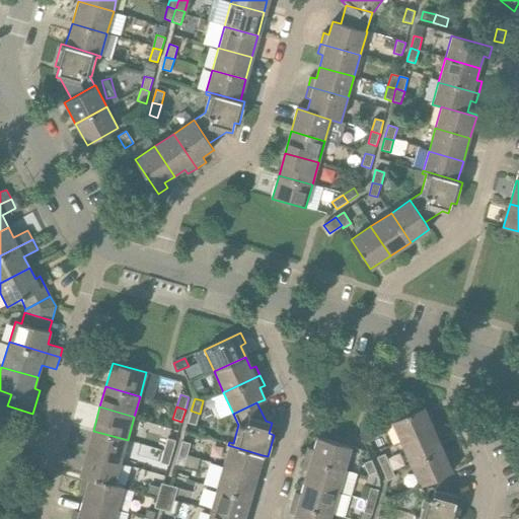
[(400,443),(432,429),(423,406),(390,421),(400,443)]
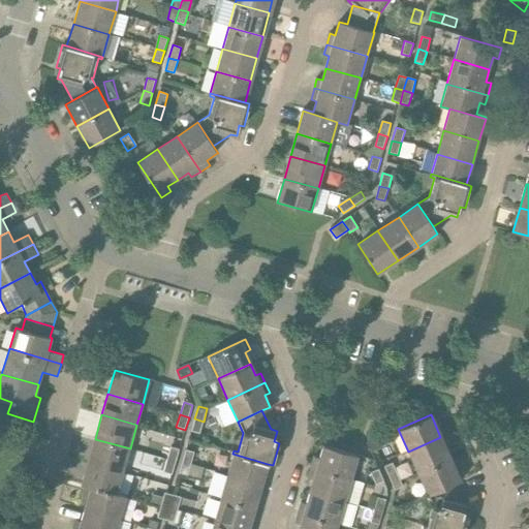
[(191,432),(199,434),(204,422),(194,418),(191,432)]
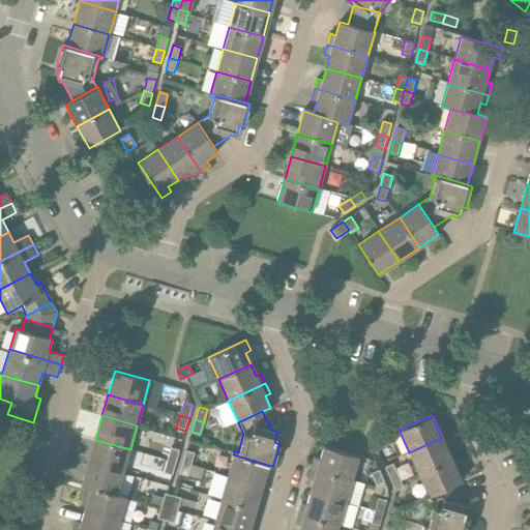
[(419,474),(451,460),(441,438),(409,452),(419,474)]
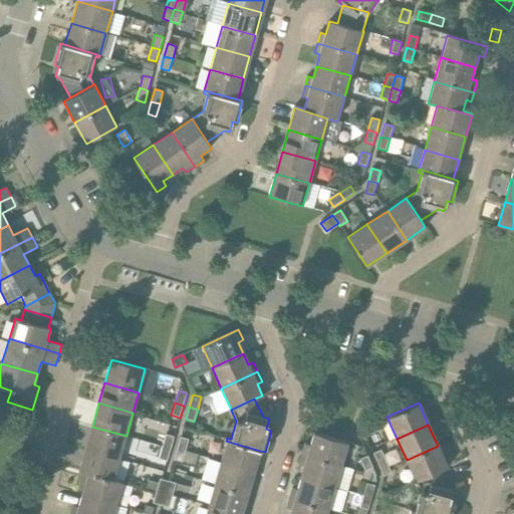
[(360,440),(372,435),(367,426),(356,431),(360,440)]
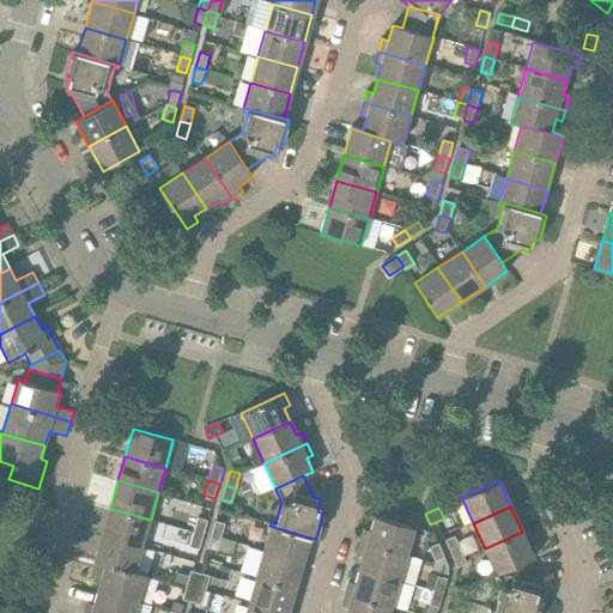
[(102,536),(143,547),(151,520),(110,509),(102,536)]
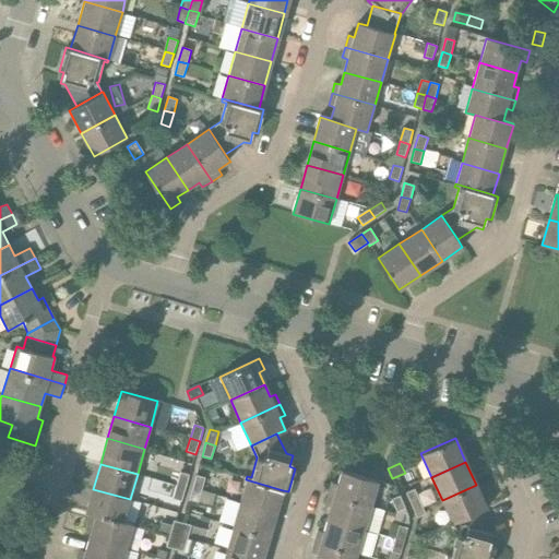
[(329,495),(371,507),(379,482),(342,472),(339,485),(332,484),(329,495)]
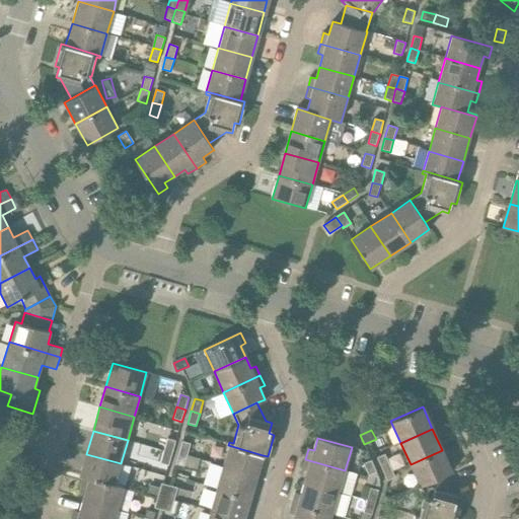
[(163,451),(172,454),(176,441),(167,439),(163,451)]
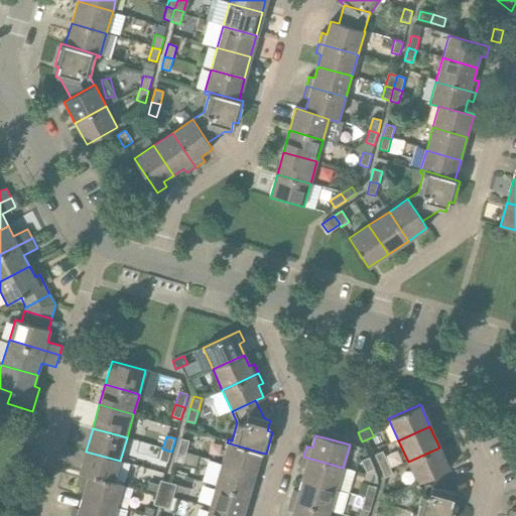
[(177,452),(186,454),(189,441),(180,438),(177,452)]
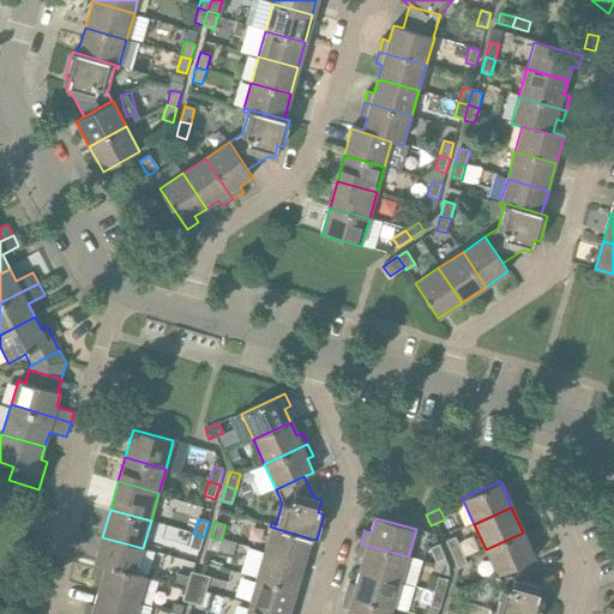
[(263,552),(304,564),(311,539),(270,527),(263,552)]
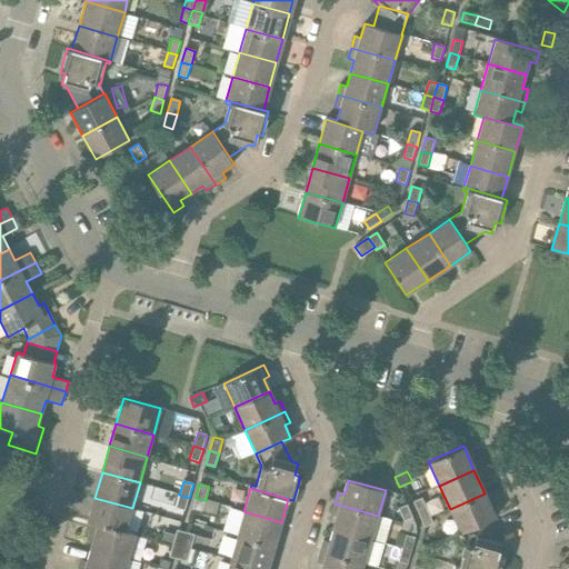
[(487,521),(495,517),(485,493),(450,509),(460,533),(462,532),(487,521)]
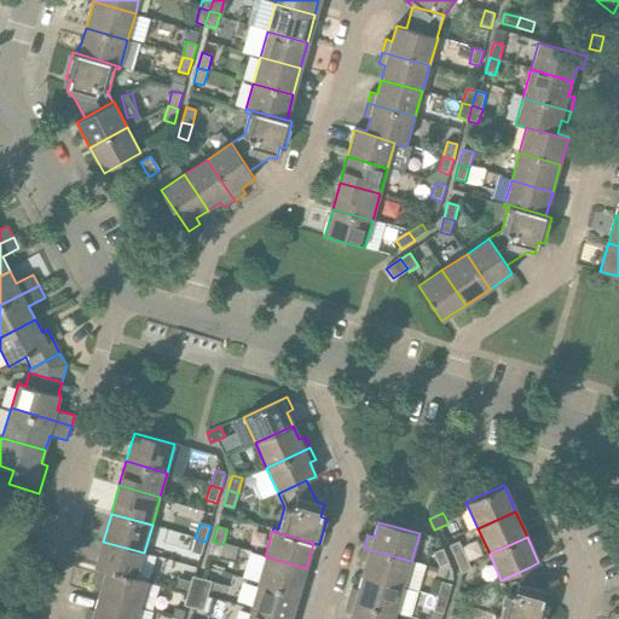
[(191,553),(201,556),(206,542),(195,538),(191,553)]
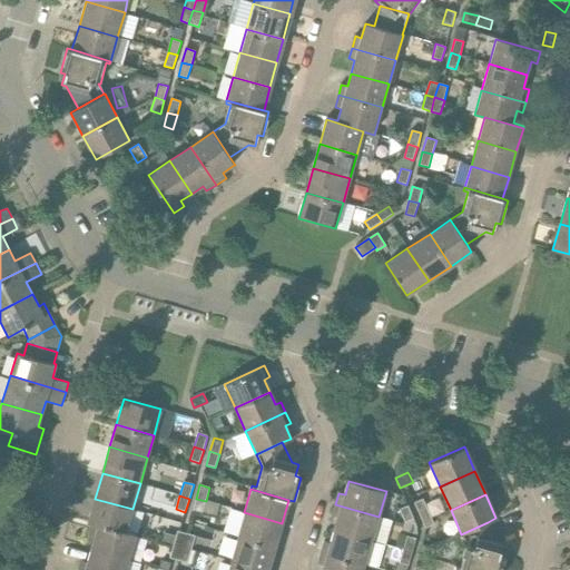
[(88,522),(126,532),(133,509),(95,499),(88,522)]
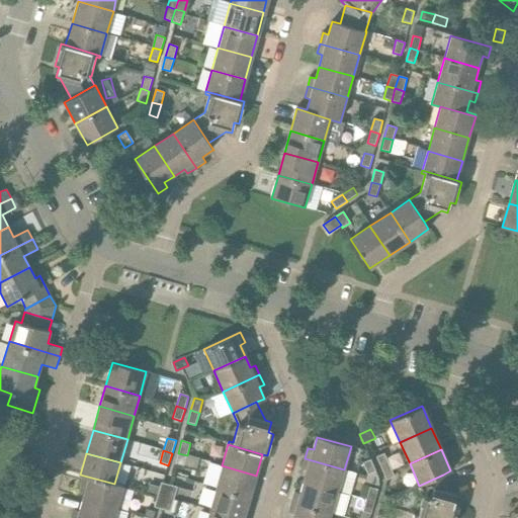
[(174,465),(183,468),(187,455),(178,453),(174,465)]
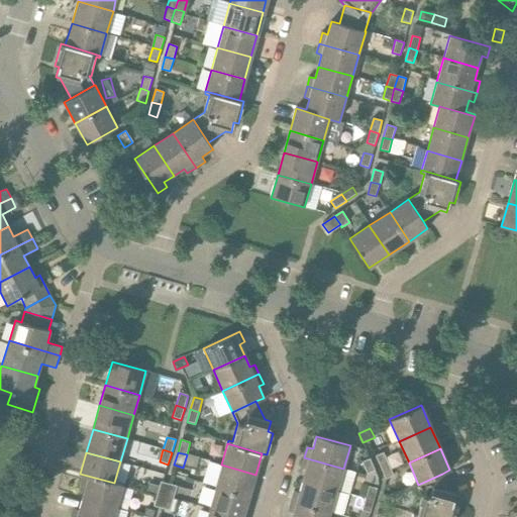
[(381,469),(389,466),(384,453),(376,456),(381,469)]
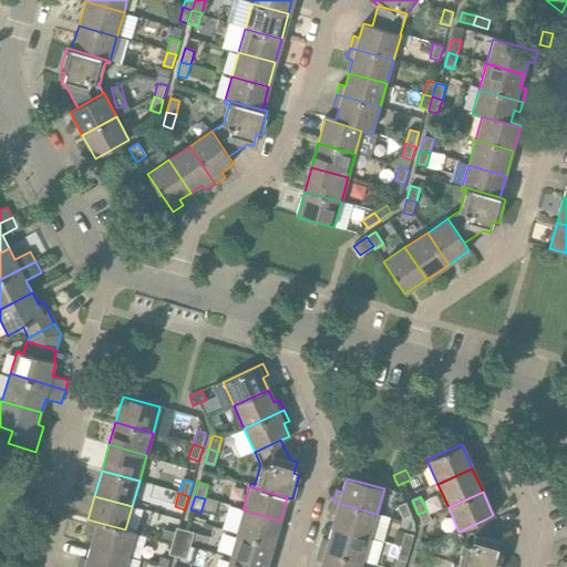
[(332,527),(370,538),(377,514),(333,502),(330,513),(337,514),(332,527)]
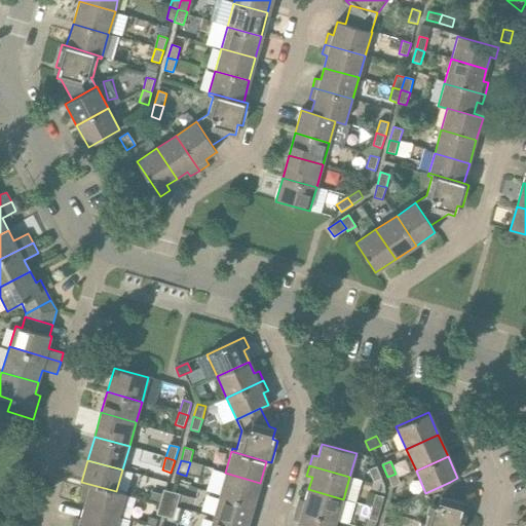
[(374,483),(381,479),(376,467),(368,471),(374,483)]
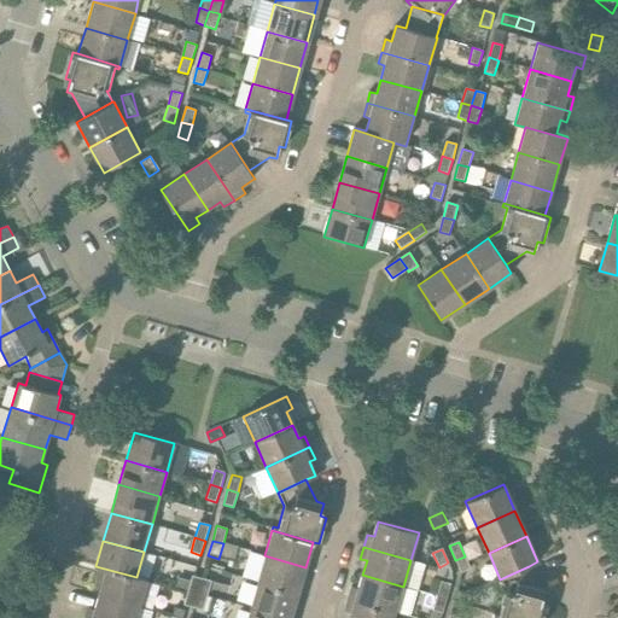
[(256,583),(298,595),(305,567),(264,555),(256,583)]
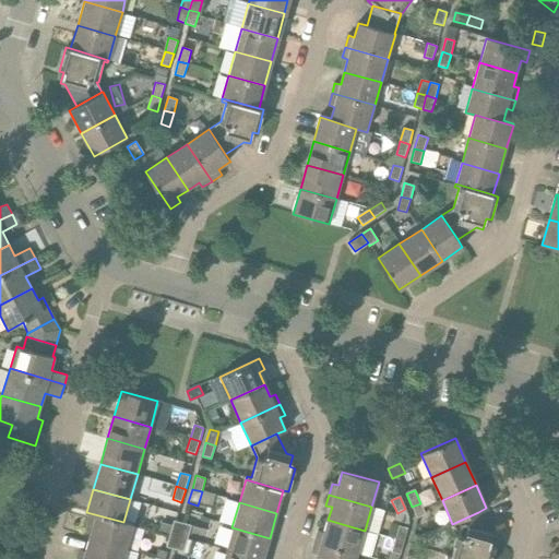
[(417,519),(426,515),(420,503),(412,507),(417,519)]
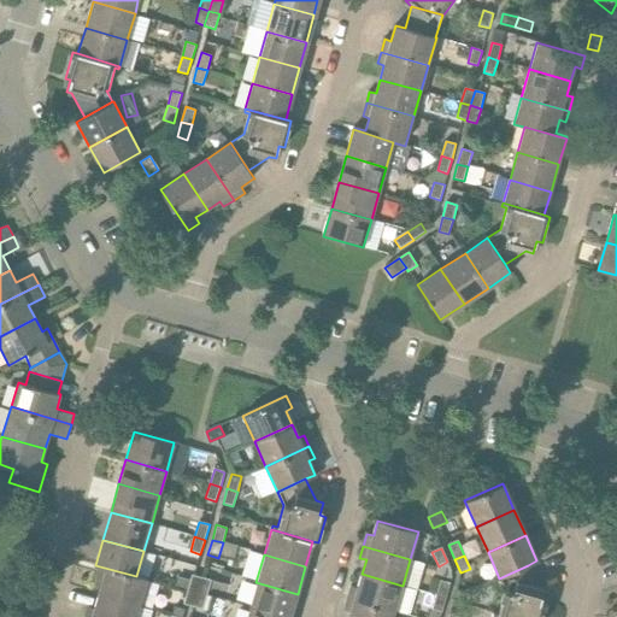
[(99,594),(140,606),(147,580),(136,576),(95,565),(95,566),(100,568),(97,579),(104,581),(99,594)]
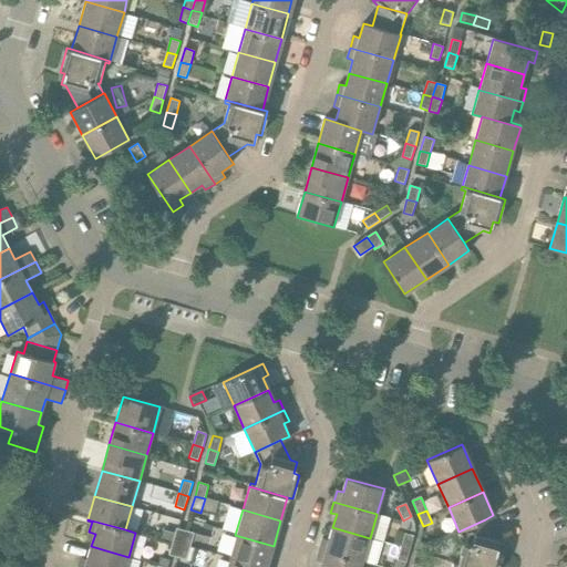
[(497,566),(501,555),(496,553),(498,543),(494,540),(485,519),(461,531),(466,544),(463,543),(456,565),(462,566),(497,566)]
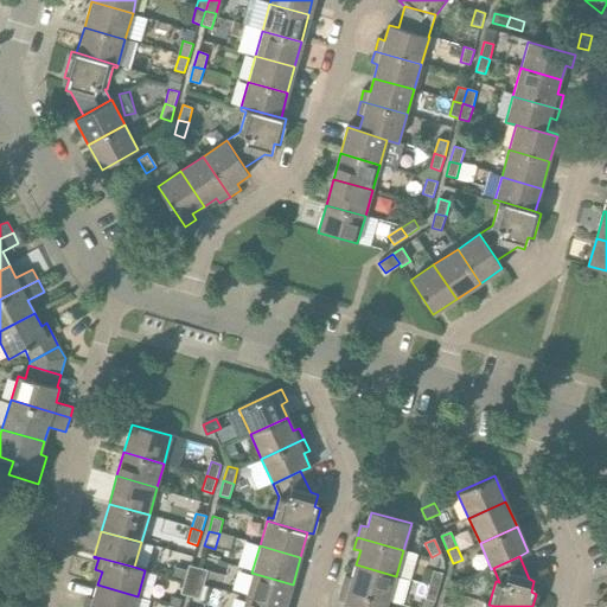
[(343,588),(389,601),(396,576),(356,564),(352,579),(346,577),(343,588)]
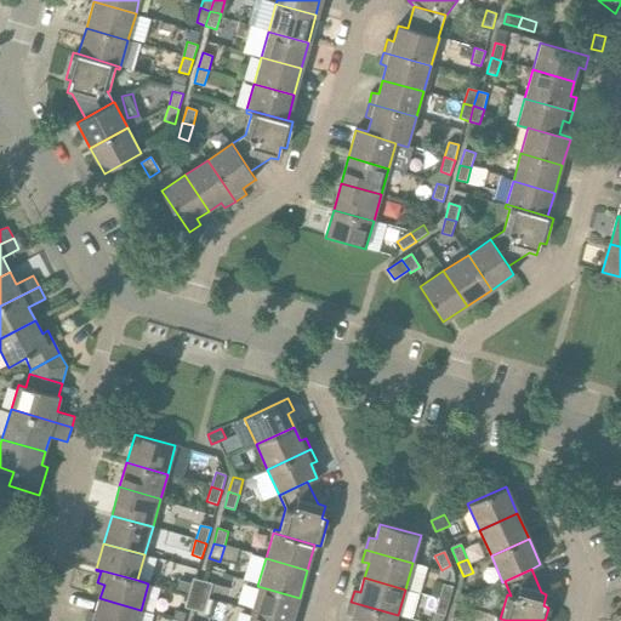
[(189,593),(199,597),(203,582),(193,579),(189,593)]
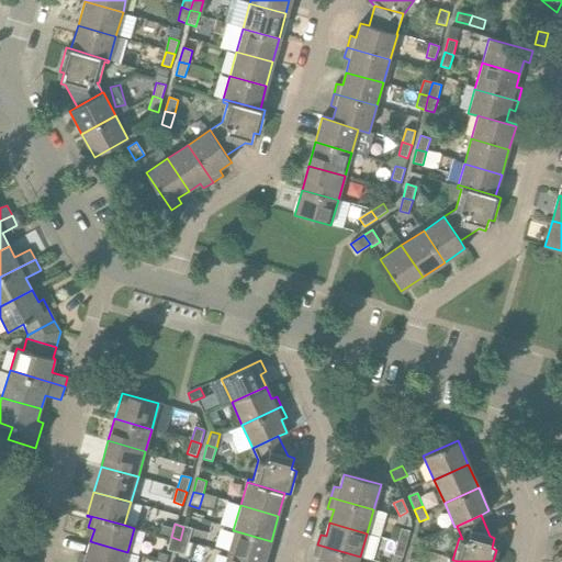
[(180,540),(189,542),(192,529),(183,527),(180,540)]
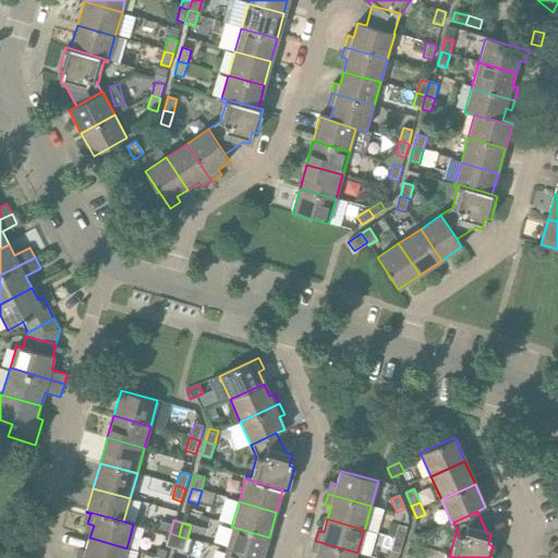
[(395,538),(403,541),(407,528),(398,525),(395,538)]
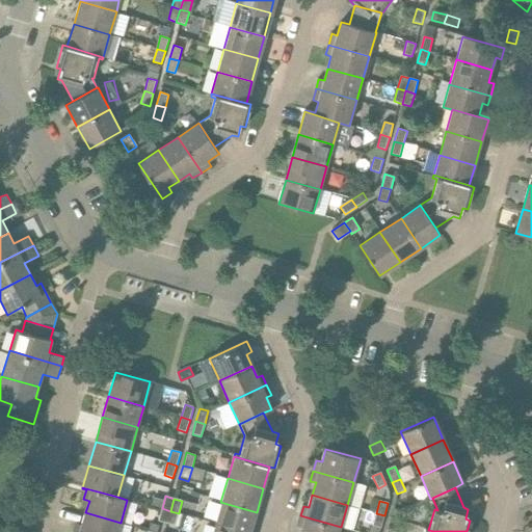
[(214,524),(242,531),(250,531),(257,512),(220,502),(214,524)]
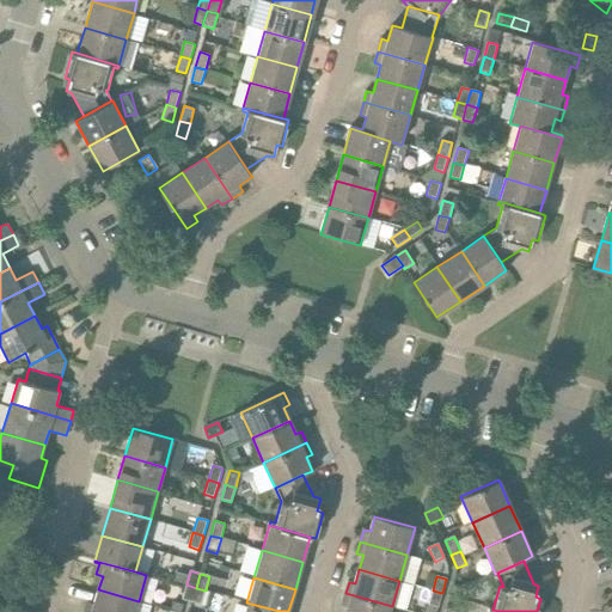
[(182,599),(191,603),(196,588),(187,585),(182,599)]
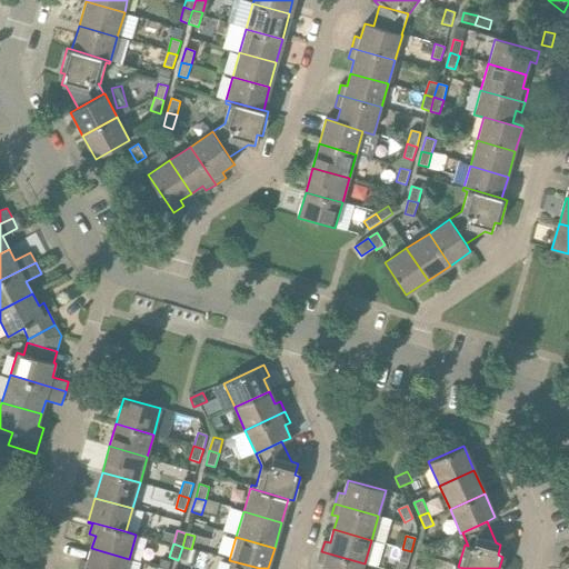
[(178,560),(187,562),(191,549),(182,547),(178,560)]
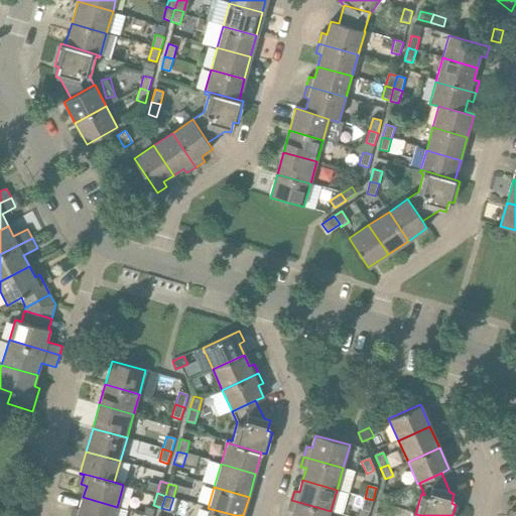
[(72,515),(114,515),(117,507),(83,497),(80,510),(75,508),(72,515)]
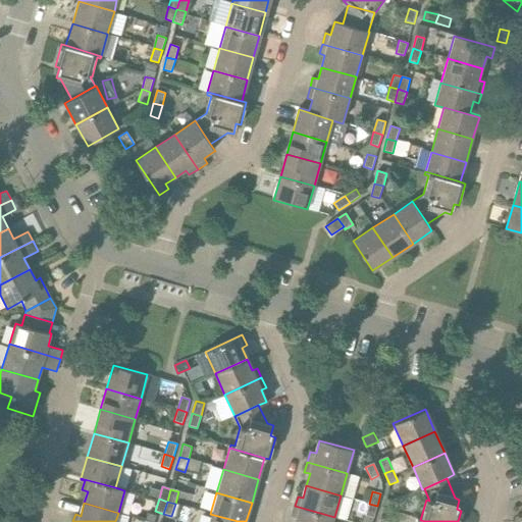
[(365,516),(373,518),(377,506),(369,504),(365,516)]
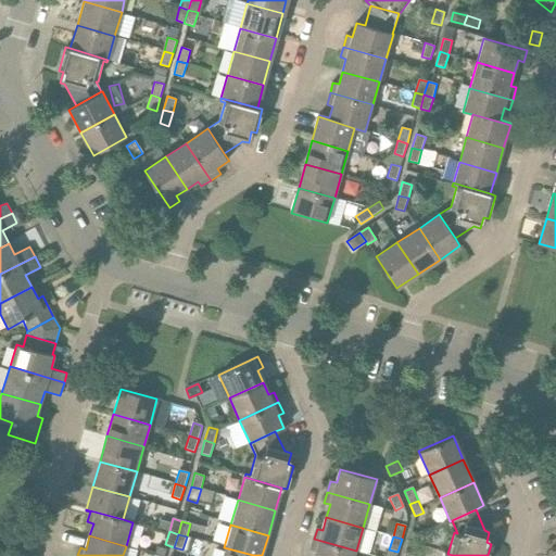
[(315,555),(354,555),(356,551),(314,539),(311,551),(316,552),(315,555)]
